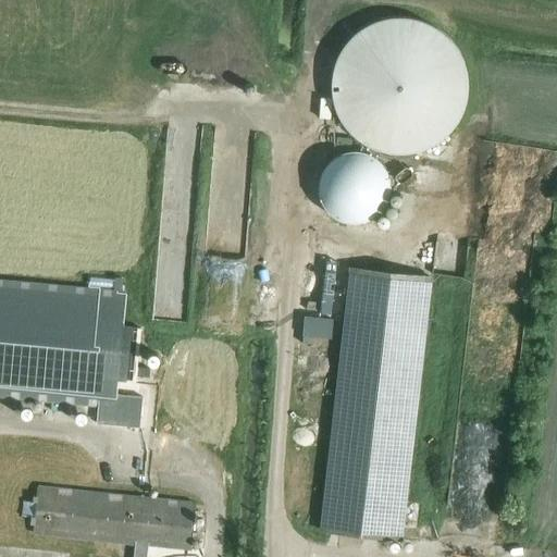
[(366,9),(334,124),(452,156),(482,40),(366,9)]
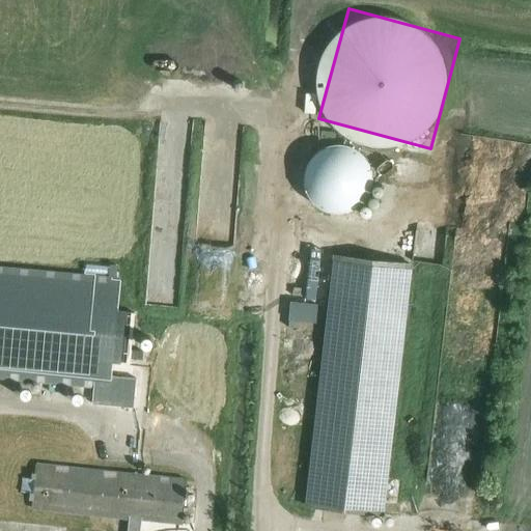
[(332,178),(318,178),(317,208),(372,208),(372,163),(332,162),(332,178)]
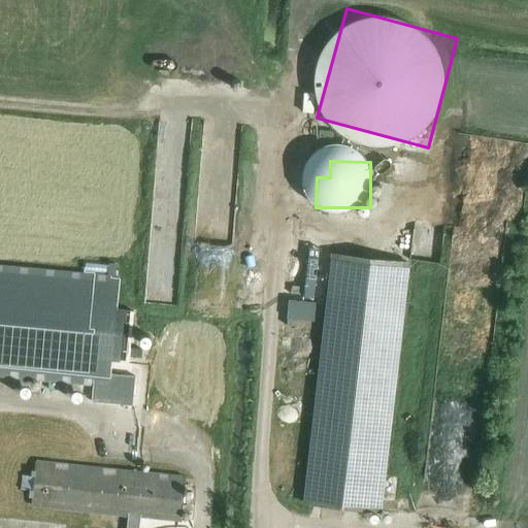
[(381,513),(408,263),(332,255),(304,504),(381,513)]
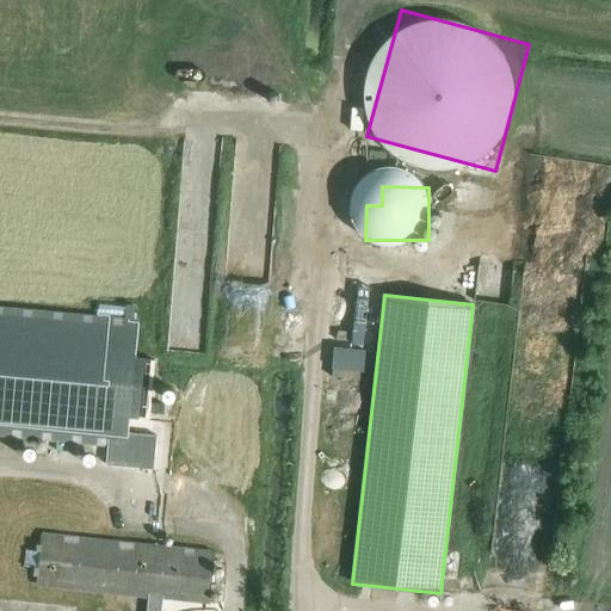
[(0,307),(0,437),(127,449),(129,417),(141,418),(147,356),(135,355),(137,320),(0,307)]
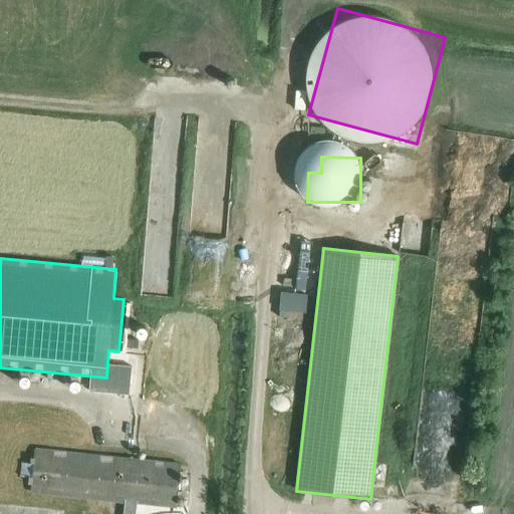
[(305,313),(307,295),(280,292),(278,310),(305,313)]
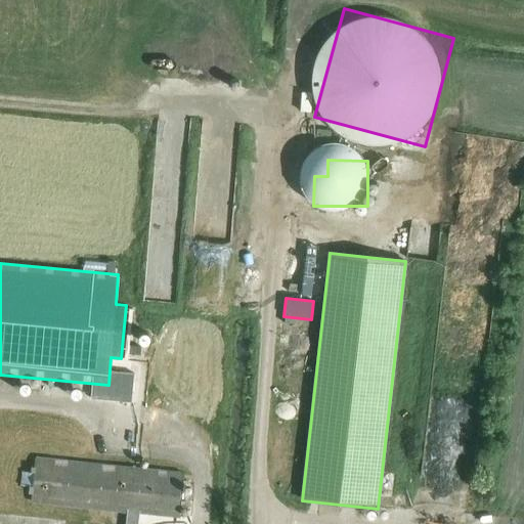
[(138,523),(139,514),(179,518),(183,475),(35,460),(31,503),(126,513),(125,523),(138,523)]
